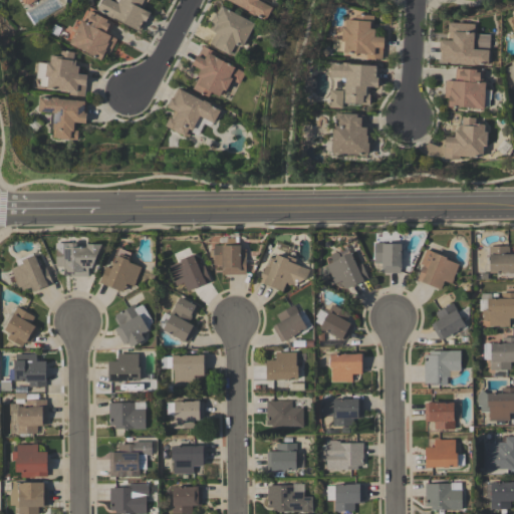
[(150,15),(145,24),(144,24),(139,33),(114,20),(113,21),(106,17),(106,16),(96,11),(101,0),(108,0),(117,5),(119,0),(149,0),(147,4),(147,3),(143,11),(150,15)]
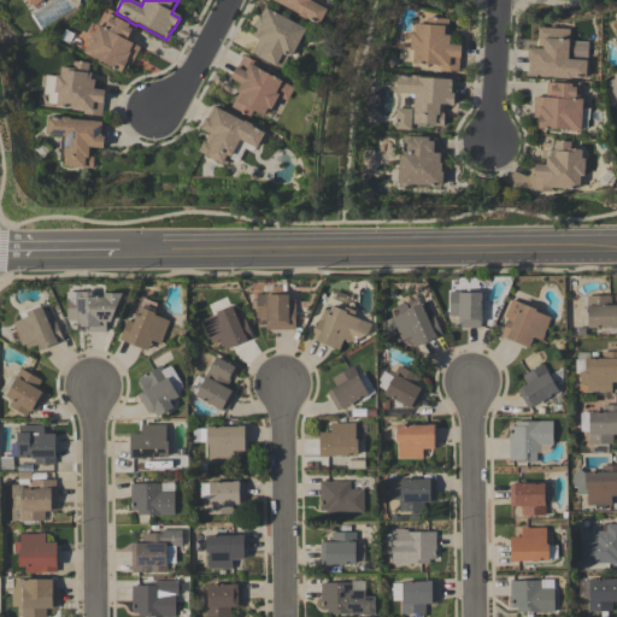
[(311,0),(310,3),(325,11),(318,25),(306,19),(305,21),(297,17),(298,16),(269,0),(311,0)]
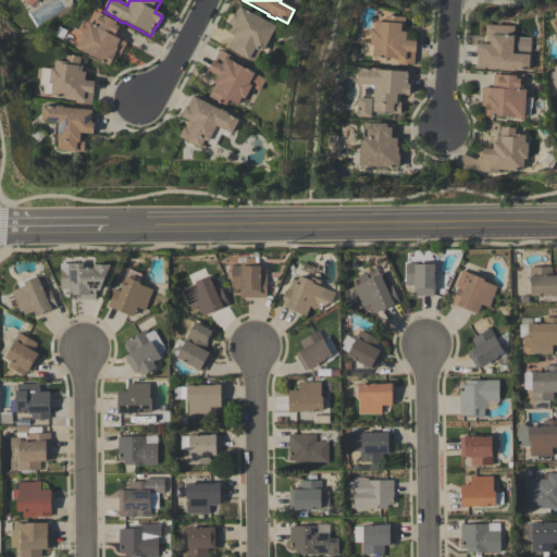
[(230,36),(230,35),(225,33),(230,25),(227,24),(233,15),(234,15),(238,8),(275,27),(262,53),(259,52),(254,63),(249,60),(248,61),(231,52),(232,51),(226,48),(232,37),(230,36)]
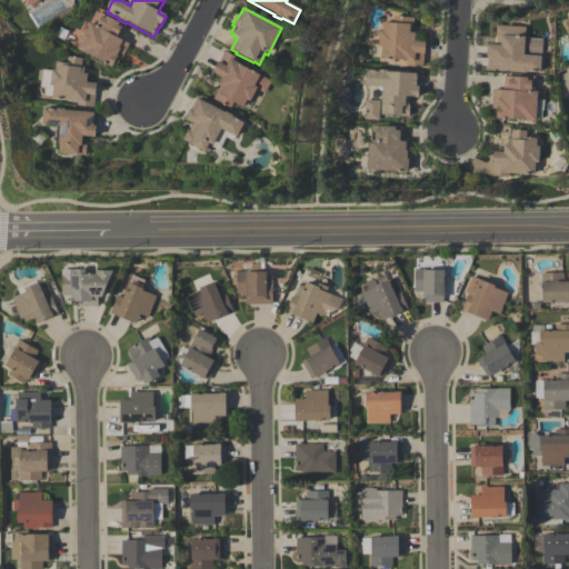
[(129,45),(120,61),(116,59),(111,68),(77,50),(90,23),(92,25),(99,12),(108,17),(107,18),(117,23),(118,22),(126,27),(119,40),(129,45)]
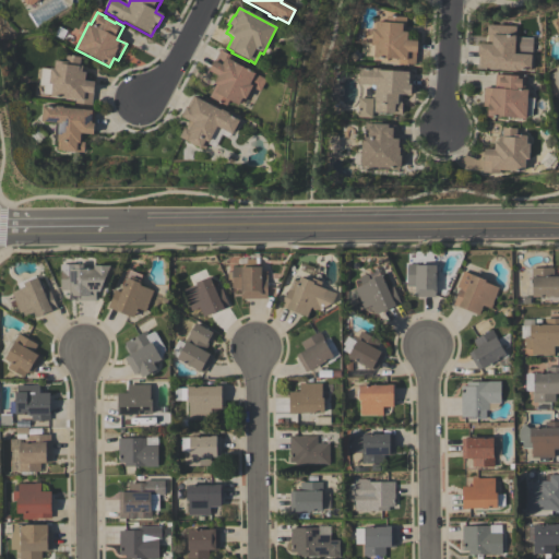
[(406,43),(417,43),(415,66),(397,64),(397,61),(372,60),(373,58),(365,58),(365,46),(370,46),(371,31),(376,32),(376,23),(387,24),(387,18),(406,19),(405,34),(407,34),(406,43)]
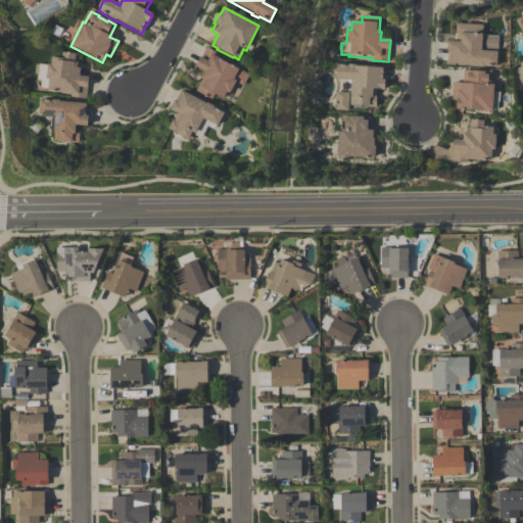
[(482,26),(481,52),(496,52),(495,66),(483,66),(483,67),(476,67),(476,66),(449,64),(449,63),(447,63),(447,53),(446,53),(447,43),(457,43),(457,34),(455,34),(456,25),(482,26)]
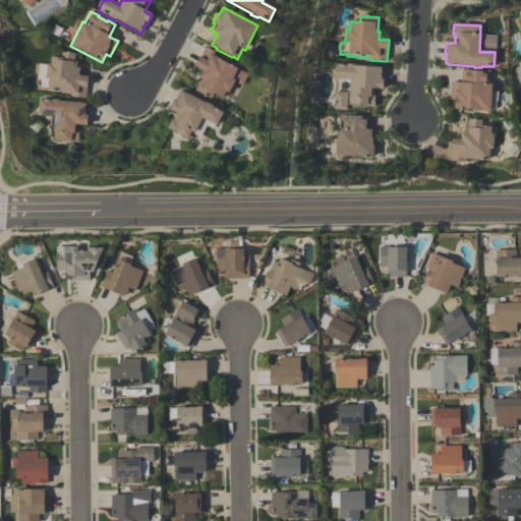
[(480,50),(496,50),(496,35),(480,35),(480,50)]
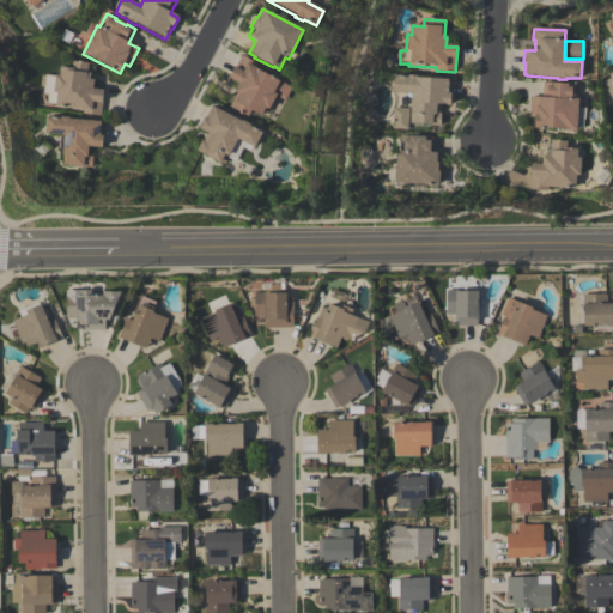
[(229,107),(236,93),(234,92),(238,85),(229,79),(241,56),(258,65),(255,70),(277,80),(278,80),(292,87),(285,101),(275,96),(268,110),(265,109),(261,117),(250,111),(248,117),(229,107)]
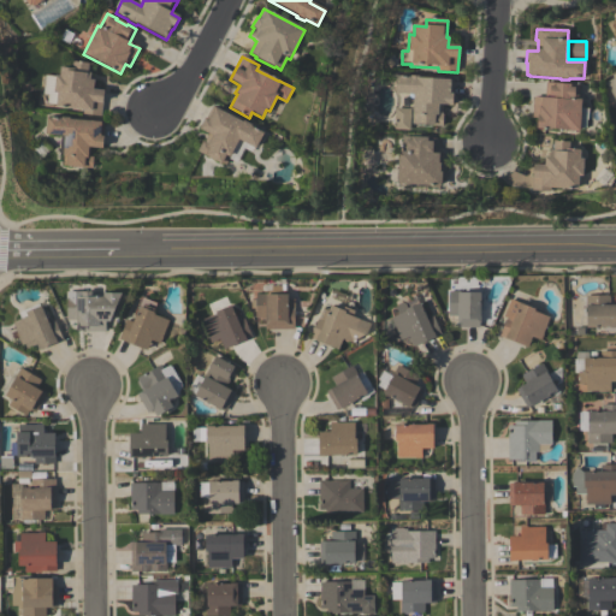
[(100,117),(82,114),(82,111),(55,107),(55,105),(46,104),(47,95),(42,94),(45,75),(59,77),(60,69),(72,70),(72,63),(88,64),(88,67),(89,69),(89,71),(87,71),(87,73),(90,73),(89,81),(94,81),(93,90),(104,92),(100,117)]
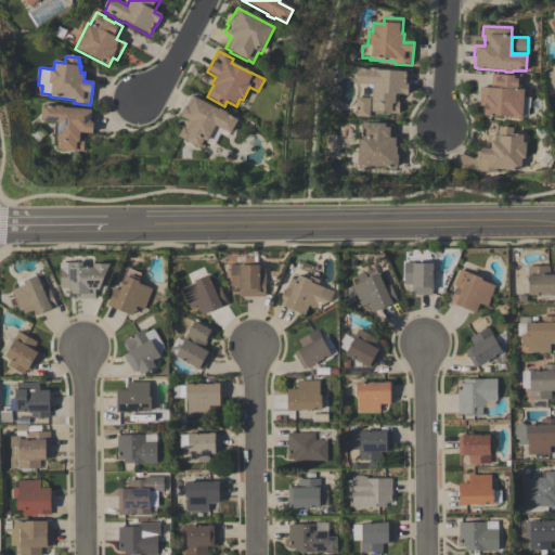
[(371,112),(372,87),(355,86),(356,69),(369,71),(369,69),(377,69),(377,71),(405,73),(405,72),(409,72),(407,97),(399,95),(398,103),(399,103),(399,105),(400,106),(400,110),(399,112),(398,114),(391,114),(374,113),(371,112)]
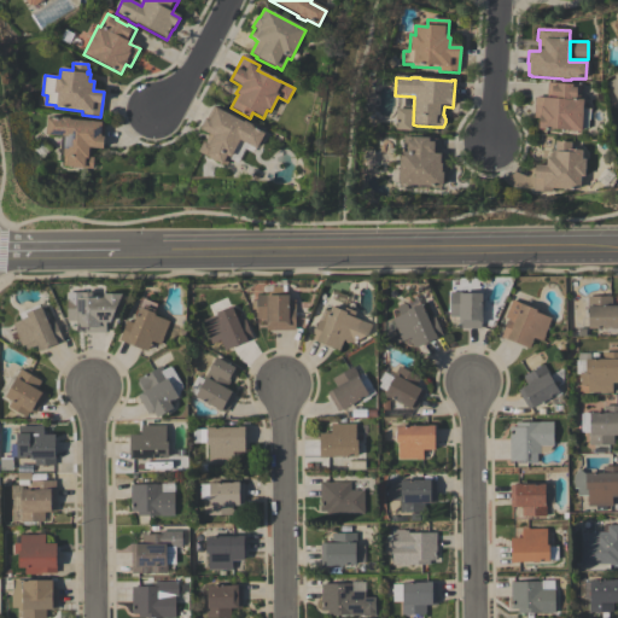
[(538,130),(538,120),(534,118),(535,98),(543,99),(543,100),(546,100),(547,83),(581,85),(579,100),(583,100),(581,133),(538,130)]
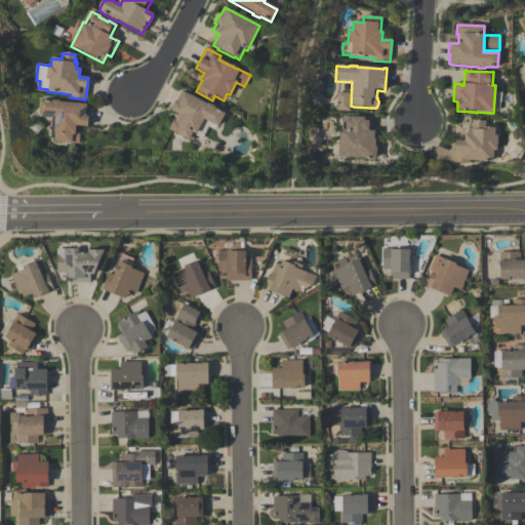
[(217,127),(203,120),(192,140),(189,139),(189,140),(174,133),(174,132),(167,129),(172,120),(174,121),(177,115),(169,111),(174,102),(175,102),(180,91),(207,105),(207,104),(214,108),(213,109),(224,114),(217,127)]
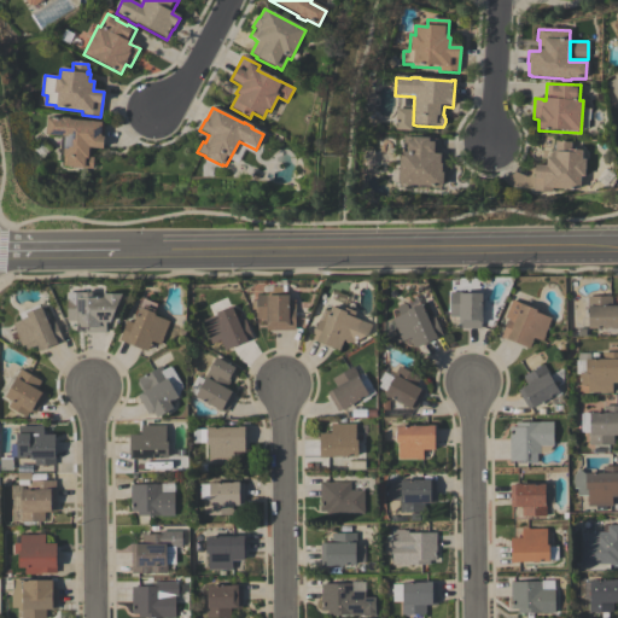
[(395,130),(410,130),(412,109),(396,109),(395,130)]
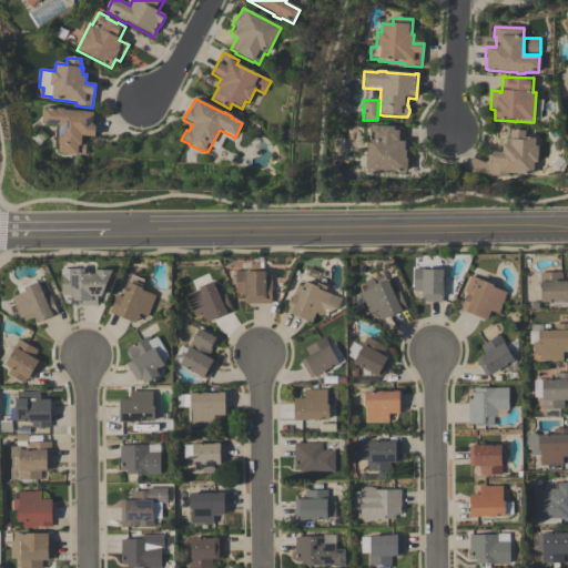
[(93,114),(93,113),(95,113),(94,127),(95,127),(94,138),(82,137),(82,144),(85,145),(84,155),(77,154),(77,155),(60,153),(60,152),(57,152),(59,127),(42,124),(43,109),(57,110),(57,109),(64,110),(63,111),(93,114)]
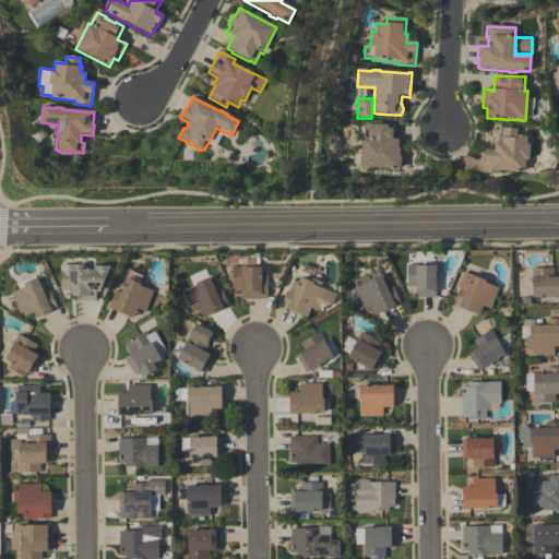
[(400,170),(359,168),(361,138),(364,139),(365,125),(396,127),(395,140),(403,141),(403,149),(404,149),(404,159),(401,159),(400,170)]
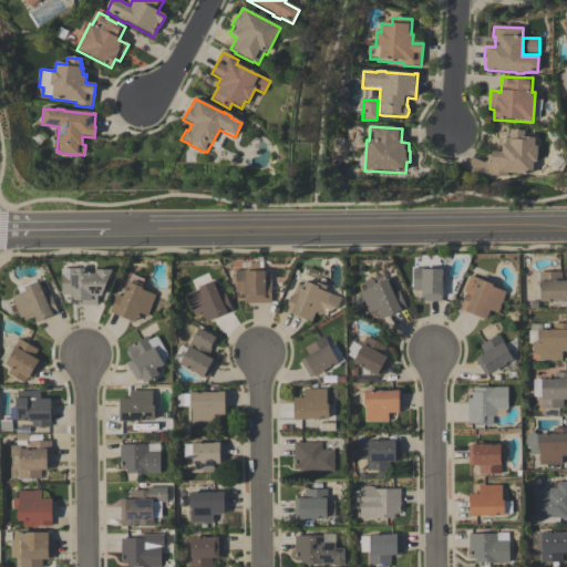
[(524,131),(524,136),(535,136),(534,145),(537,145),(536,161),(533,161),(532,173),(507,172),(506,176),(487,175),(488,162),(491,163),(491,151),(501,151),(502,143),(505,143),(506,137),(509,137),(509,130),(524,131)]
